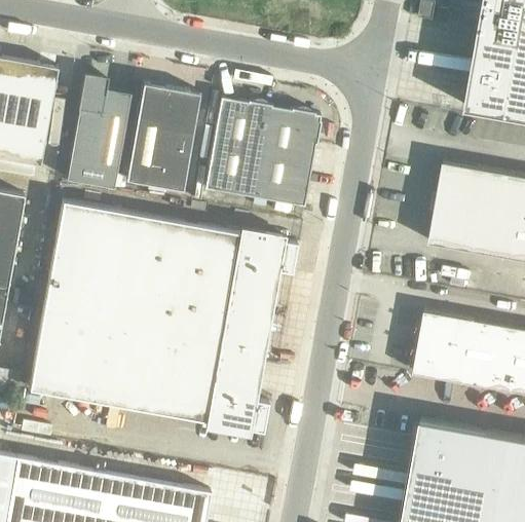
[(524,0),(485,0),(481,30),(484,30),(470,107),(466,107),(466,109),(524,119),(524,0)]
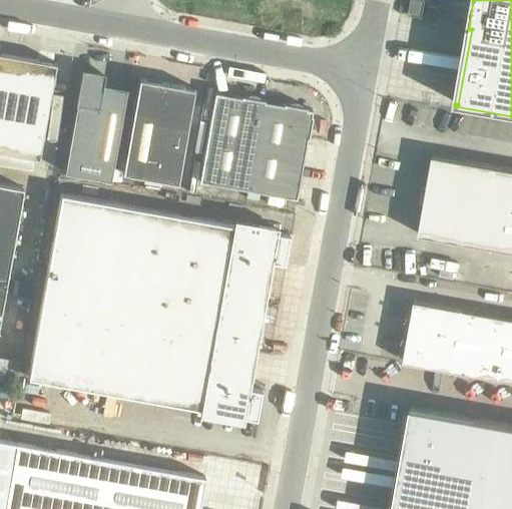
[(409,19),(423,21),(427,3),(413,1),(409,19)]
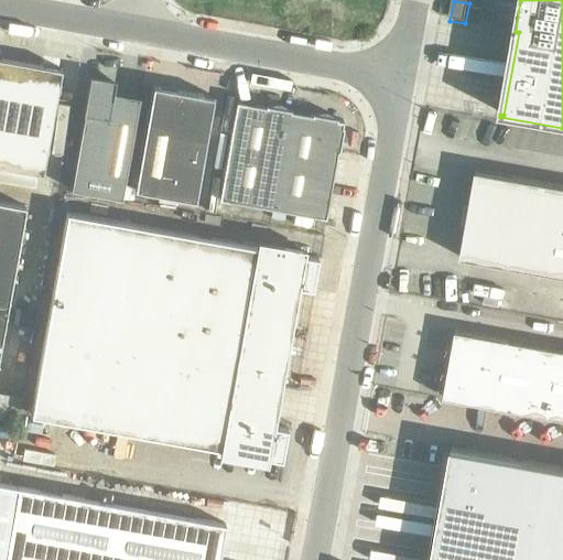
[(0,61),(0,169),(44,176),(63,73),(0,61)]
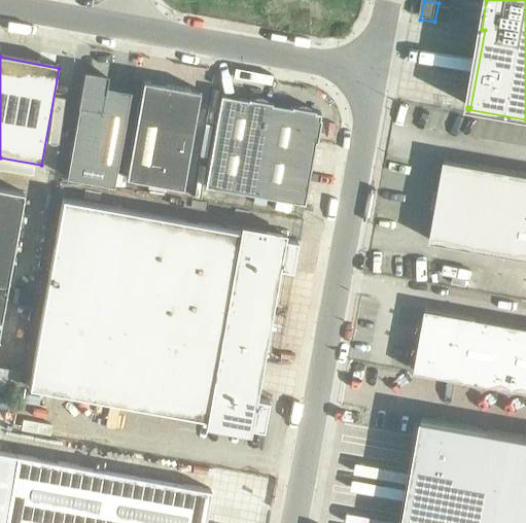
[(107,90),(108,83),(109,81),(89,77),(82,111),(83,111),(71,181),(114,189),(132,94),(107,90)]
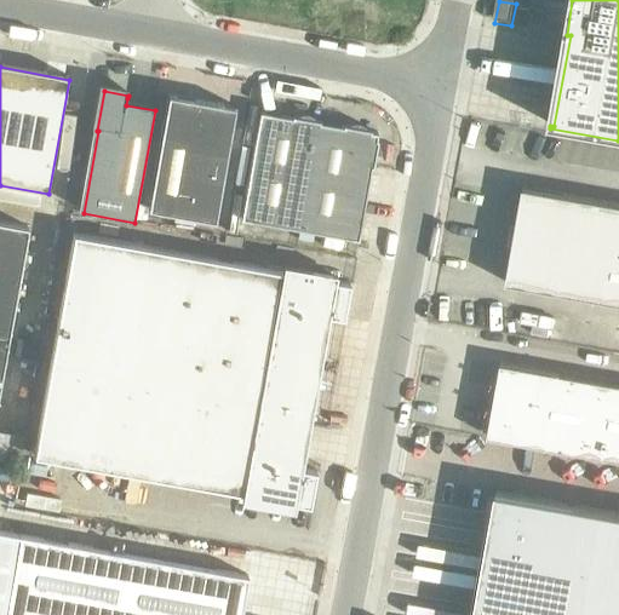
[(170,98),(149,213),(216,224),(236,110),(170,98)]
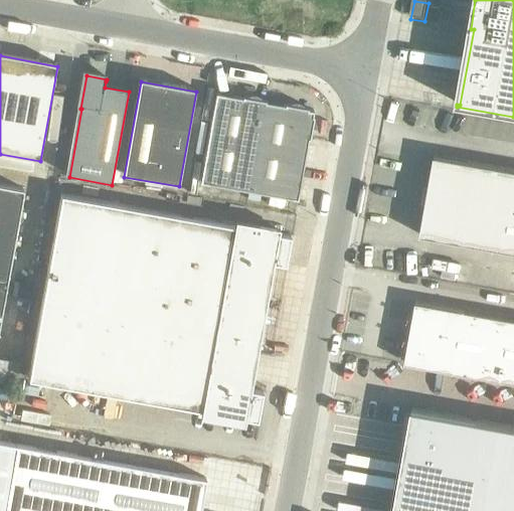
[(201,185),(249,194),(266,104),(243,100),(243,101),(216,96),(201,185)]
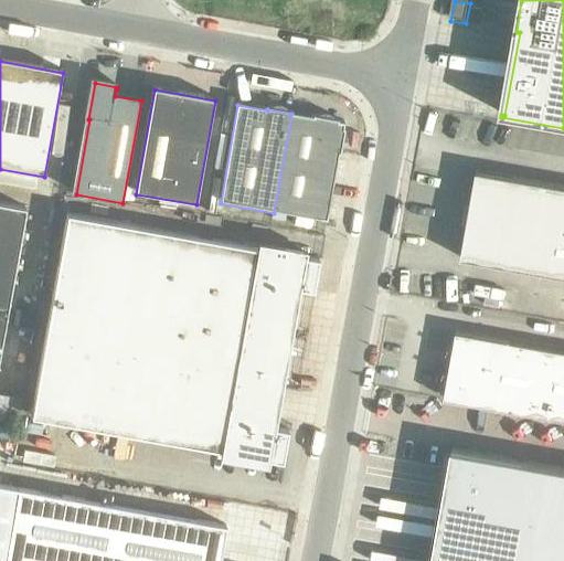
[(291,114),(274,213),(327,222),(339,156),(341,156),(346,130),(343,130),(344,125),(339,124),(339,122),(314,117),(314,119),(293,115),(293,114),(291,114)]
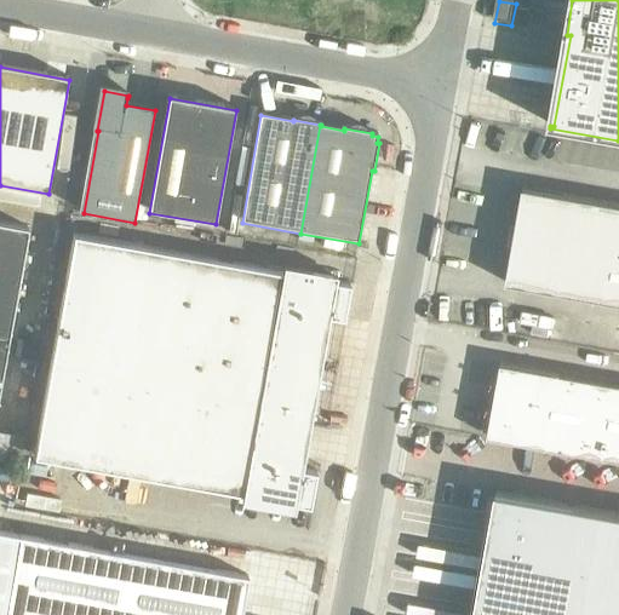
[(618,208),(525,193),(508,288),(618,308),(618,208)]
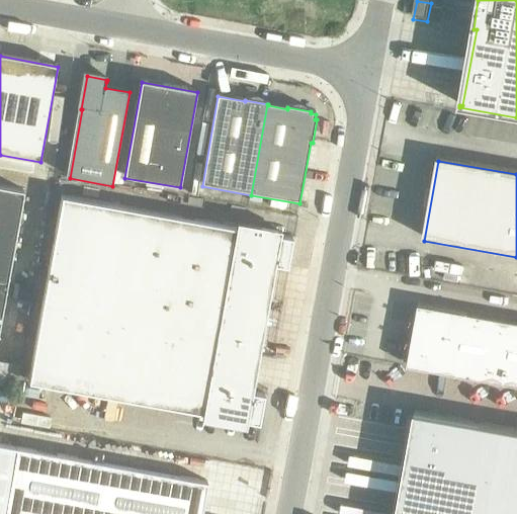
[(0,284),(7,286),(24,193),(0,188),(0,284)]
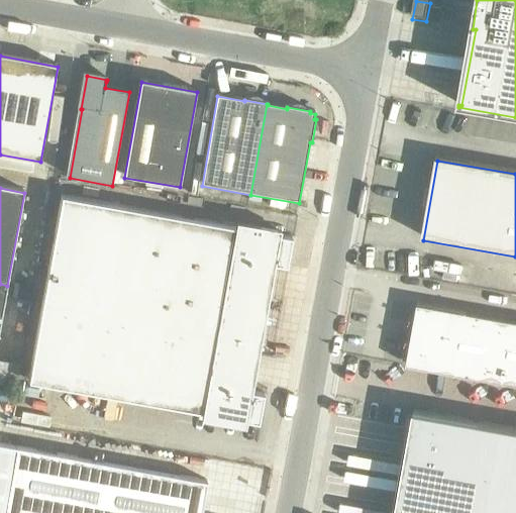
[(28,384),(259,425),(264,396),(238,392),(262,265),(287,269),(292,239),(62,199),(28,384)]
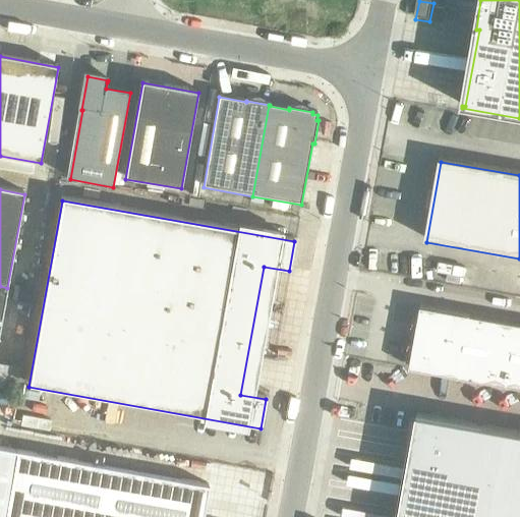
[(519,326),(422,309),(411,370),(519,390),(519,326)]
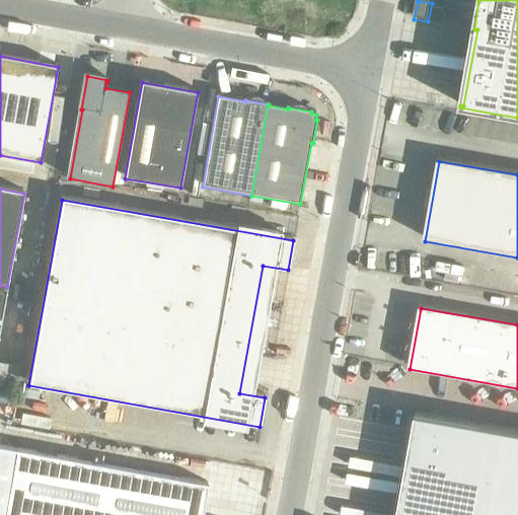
[(409,430),(415,431),(398,514),(517,514),(517,432),(417,415),(417,417),(412,416),(409,430)]
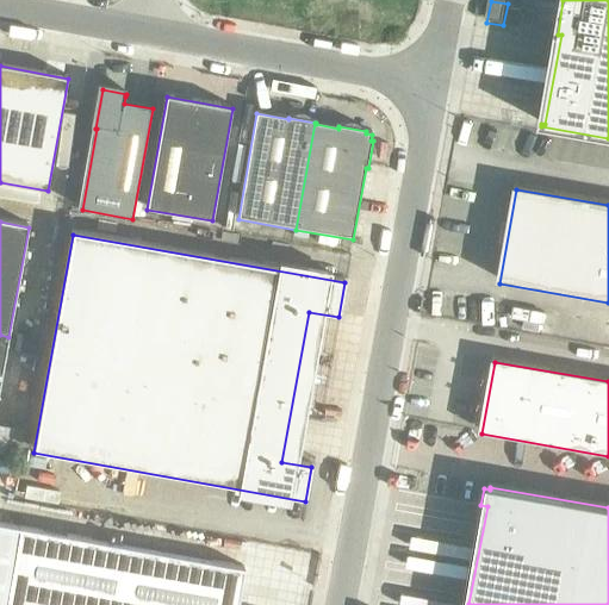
[(238,604),(244,571),(20,530),(0,526),(0,604),(238,604)]
